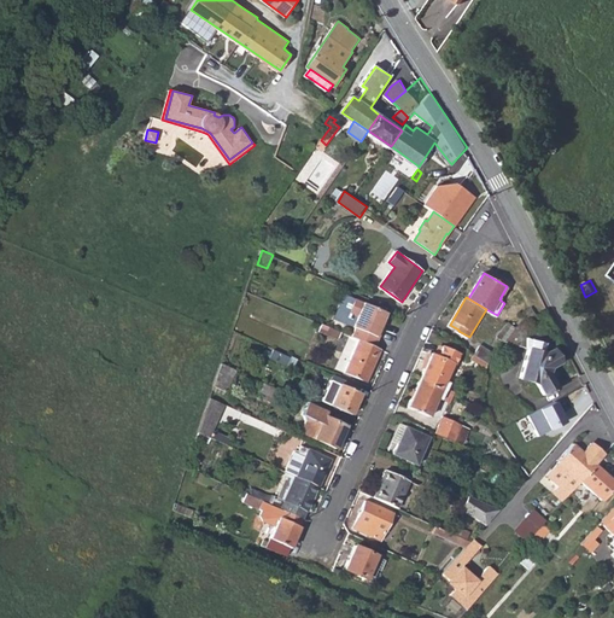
[(360,330),(356,338),(361,340),(380,348),(389,330),(385,328),(387,322),(391,314),(360,299),(354,314),(360,316),(360,320),(360,322),(358,326),(356,328),(360,330)]
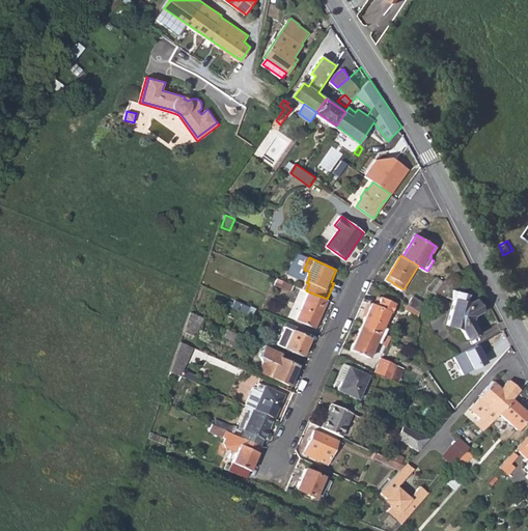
[(451,268),(454,275),(463,271),(459,263),(451,268)]
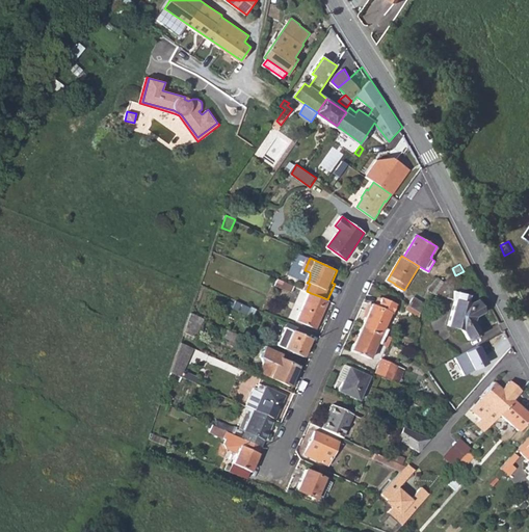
[(454,286),(455,275),(445,281),(435,293),(456,299),(449,324),(465,329),(470,340),(481,334),(474,321),(475,317),(484,312),(478,300),(471,303),(469,302),(471,295),(454,292),(454,286)]
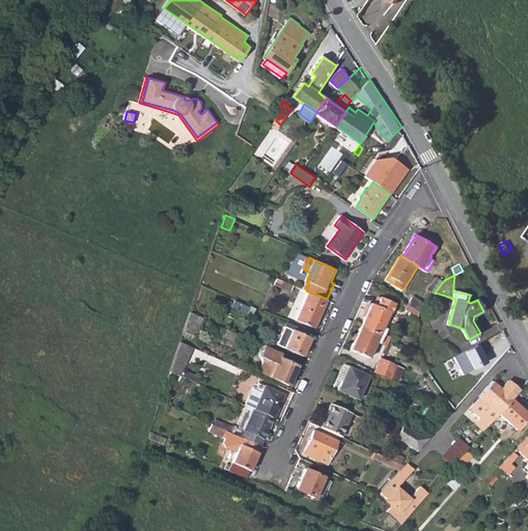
[(428,288),(434,294),(435,292),(444,280),(437,276),(428,288)]
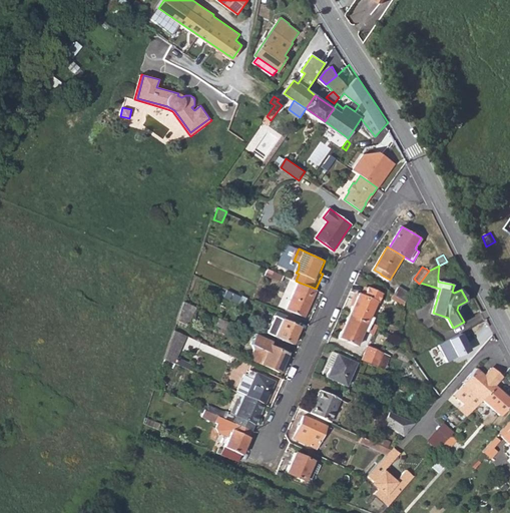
[(283,281),(286,276),(269,269),(267,275),(283,281)]
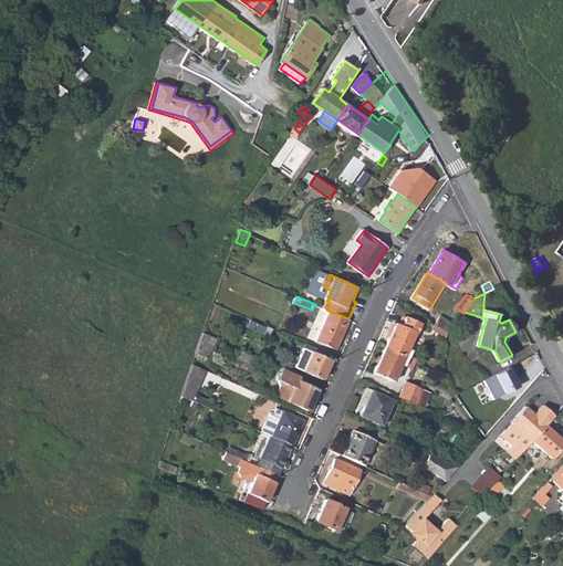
[(337,349),(350,320),(348,318),(331,312),(318,341),(337,349)]
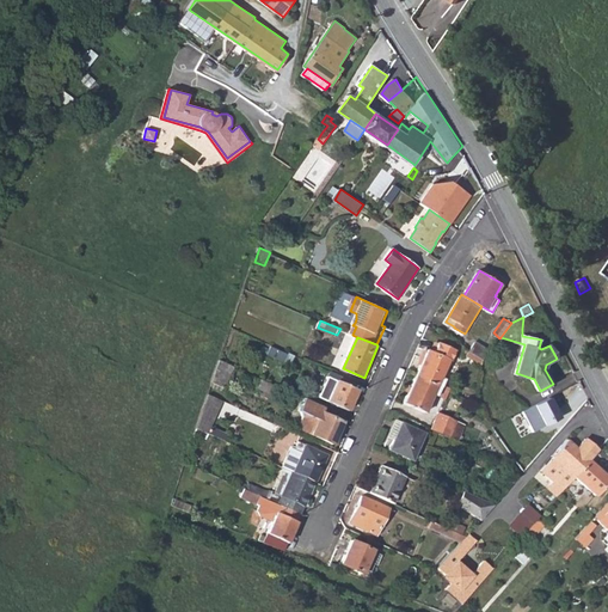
[(429,349),(434,350),(438,341),(434,338),(429,349)]
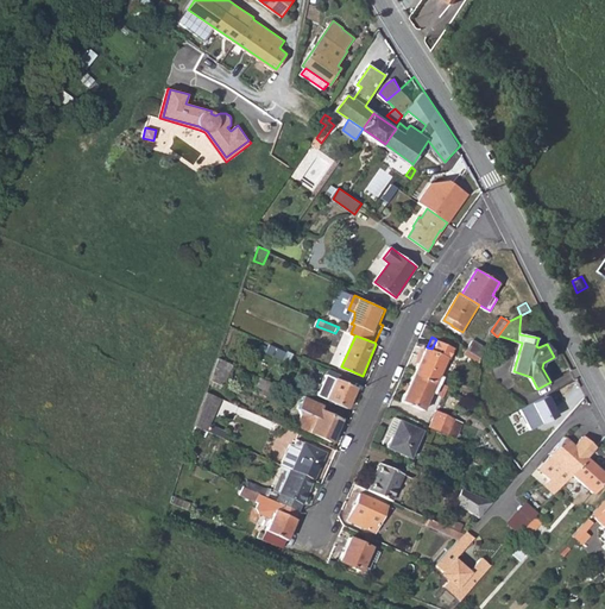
[(454,347),(436,339),(432,349),(427,347),(415,374),(440,385),(445,377),(440,375),(447,357),(449,358),(454,347)]
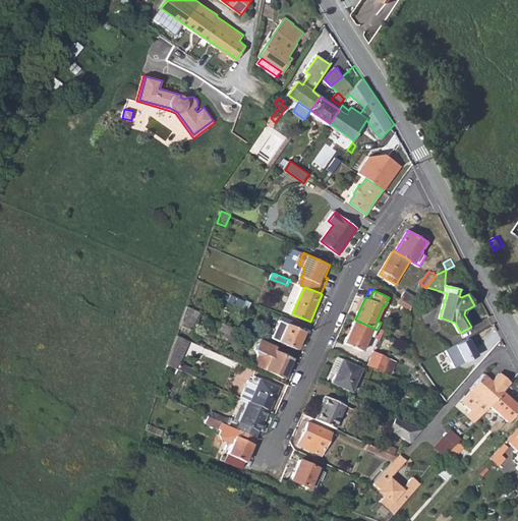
[(406,290),(402,296),(406,299),(413,303),(417,297),(406,290)]
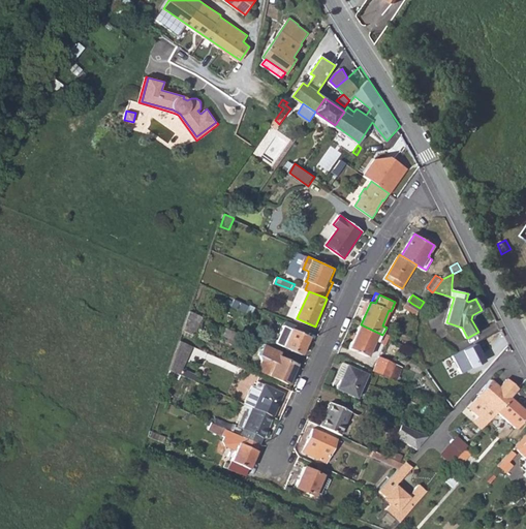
[(247,313),(251,305),(237,299),(233,307),(247,313)]
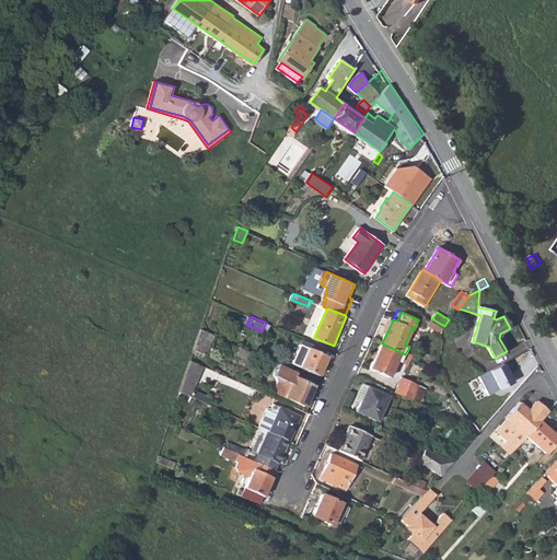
[(444,326),(451,329),(454,323),(449,319),(444,326)]
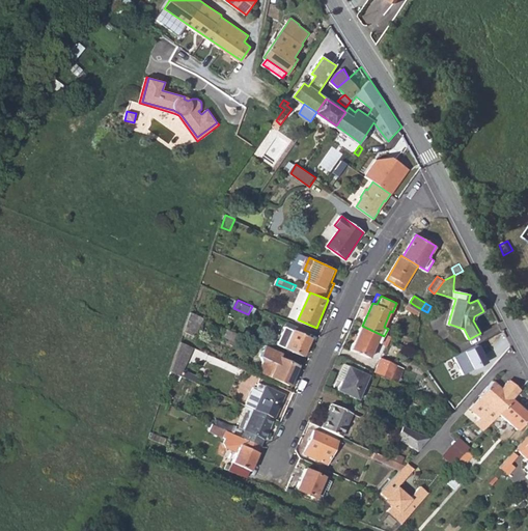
[(411,311),(420,316),(421,309),(414,305),(411,311)]
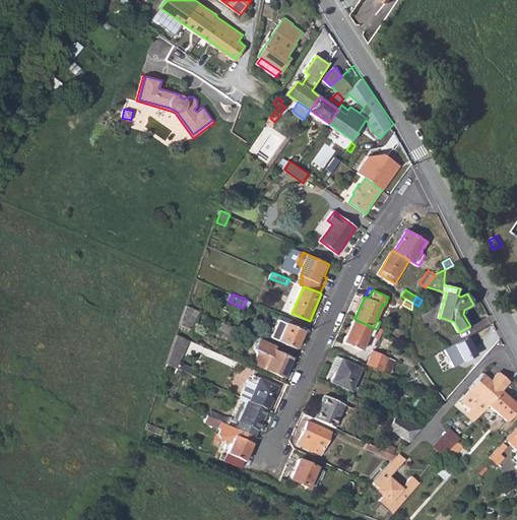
[(191,329),(200,312),(188,307),(181,325),(191,329)]
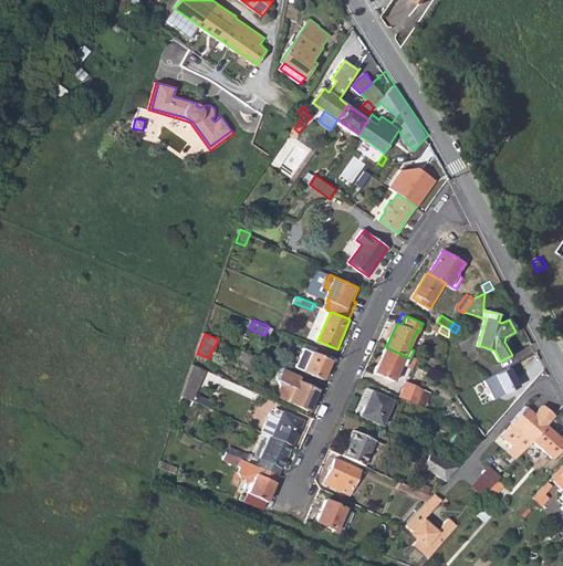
[(296,367),(324,379),(333,359),(305,347),(296,367)]
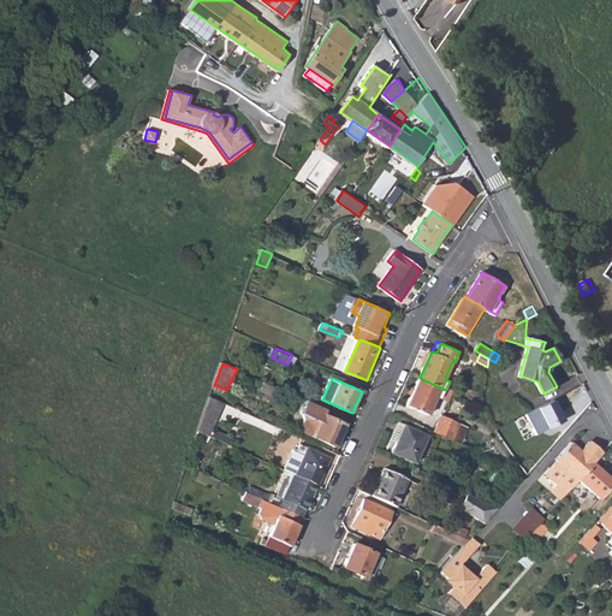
[(441,398),(445,390),(420,378),(408,404),(429,414),(437,397),(441,398)]
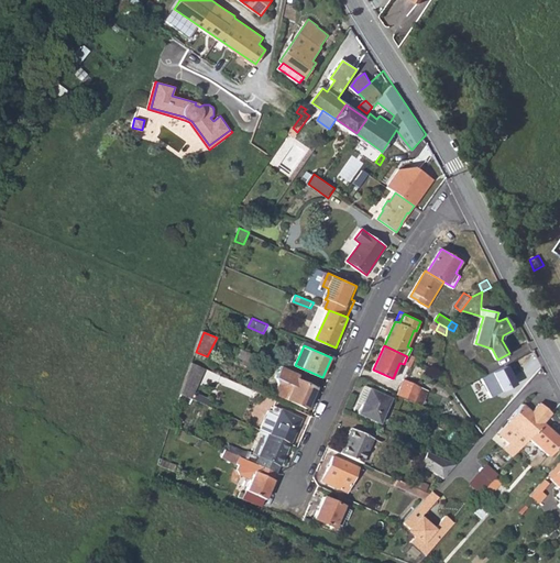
[(253,356),(254,354),(241,349),(237,356),(243,359),(242,363),(249,366),(250,364),(253,356)]
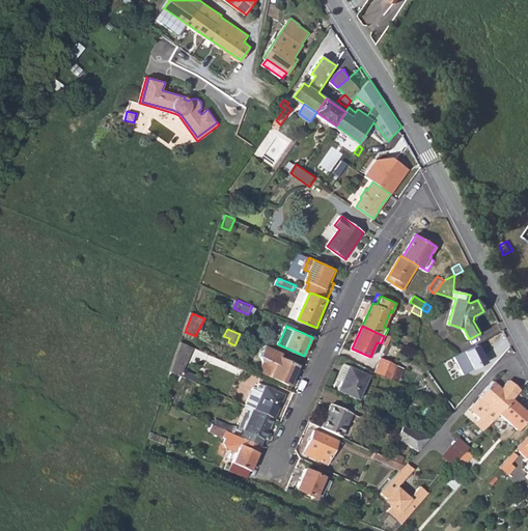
[(500,336),(507,352),(512,345),(505,331),(500,333),(500,336)]
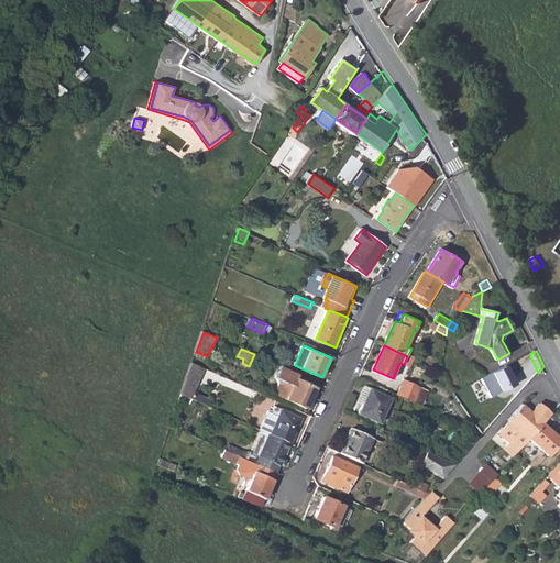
[(194,398),(206,368),(193,362),(183,393),(194,398)]
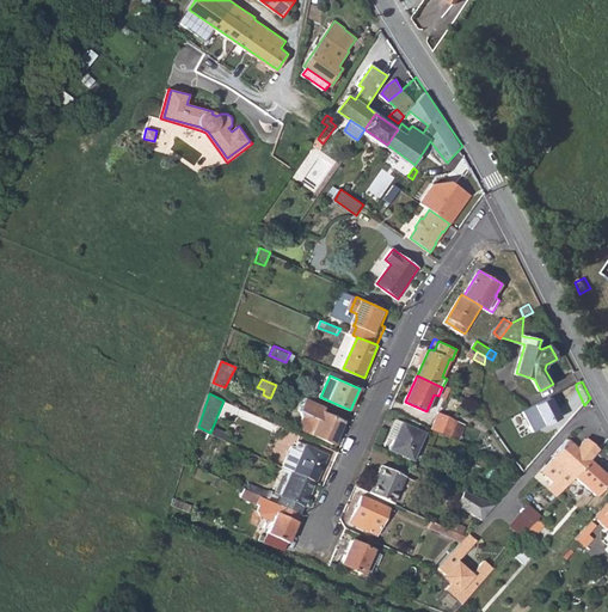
[(312,433),(333,444),(344,421),(323,411),(325,407),(305,397),(300,409),(301,410),(304,415),(299,427),(312,433)]
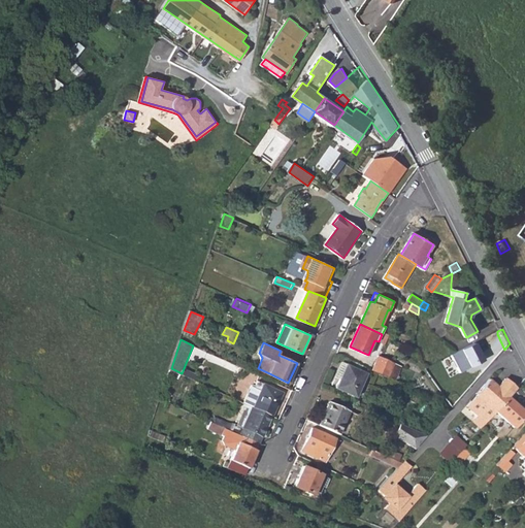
[(474,342),(451,354),(461,373),(484,361),(474,342)]
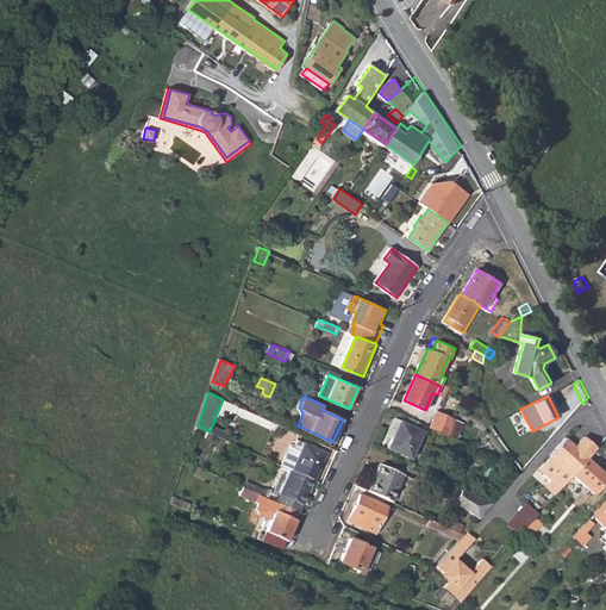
[(438,411),(431,427),(449,435),(456,419),(438,411)]
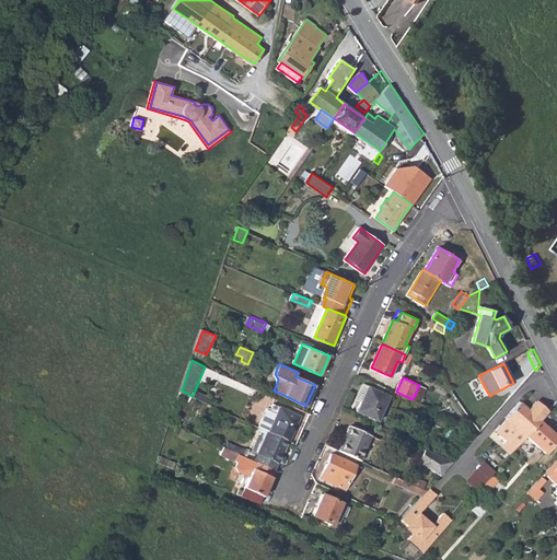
[(358,395),(362,397),(368,386),(363,384),(358,395)]
